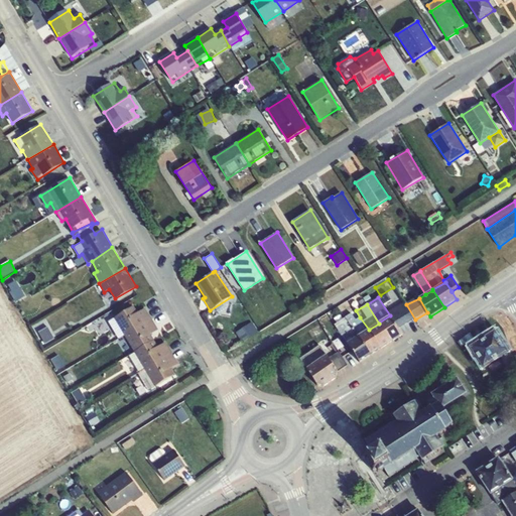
[(134,306),(115,317),(124,335),(152,318),(145,308),(138,312),(134,306)]
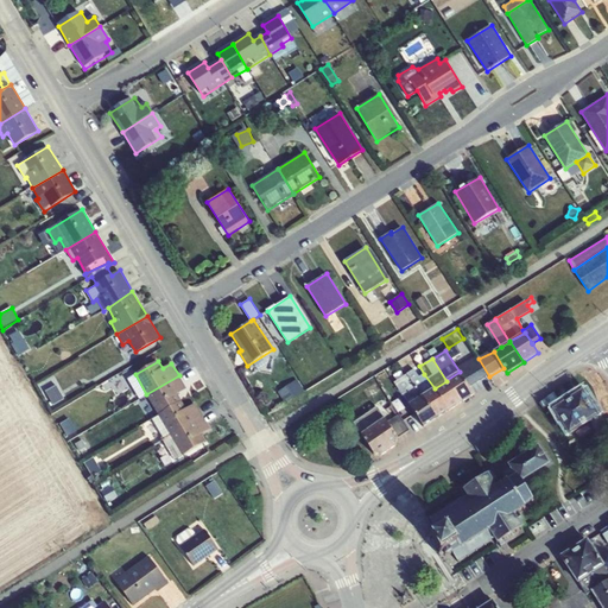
[(435,388),(424,374),(419,377),(413,369),(407,374),(422,397),(435,388)]
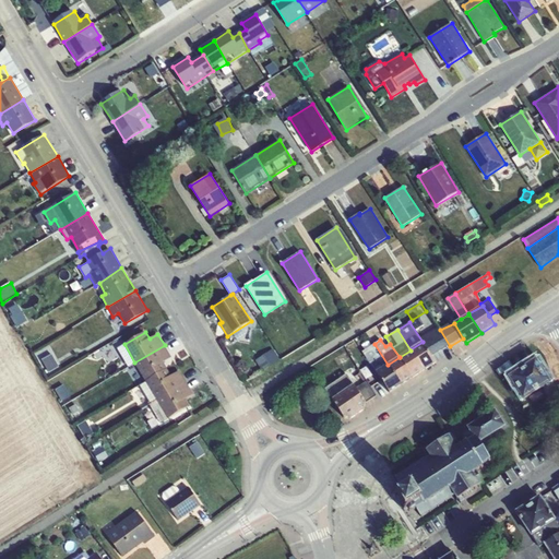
[(423,342),(411,349),(424,370),(436,363),(423,342)]
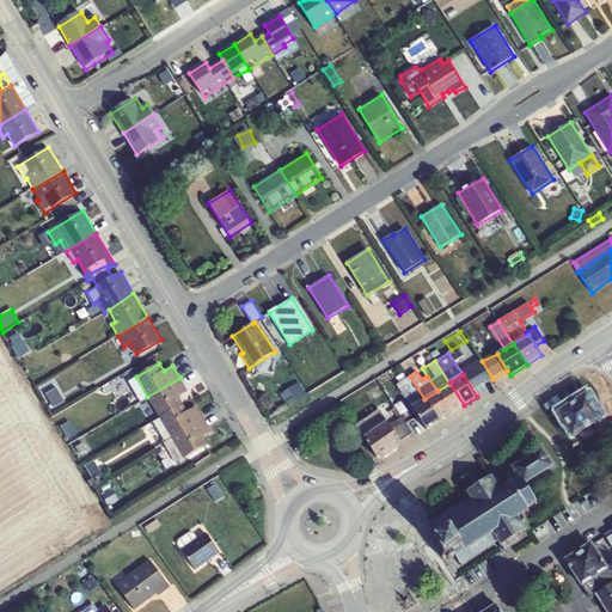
[(424,399),(410,377),(397,385),(412,408),(424,399)]
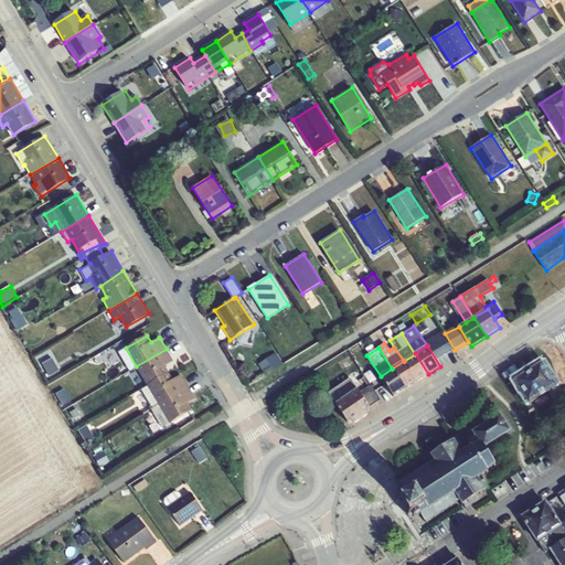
[(167,349),(136,366),(147,385),(168,372),(164,365),(173,361),(167,349)]
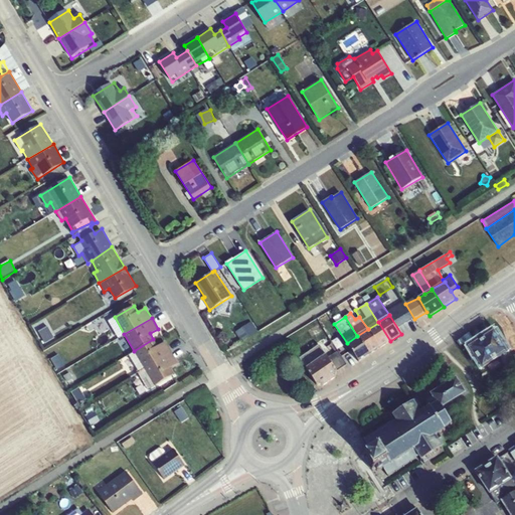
[(252,321),(236,331),(242,341),(259,331),(252,321)]
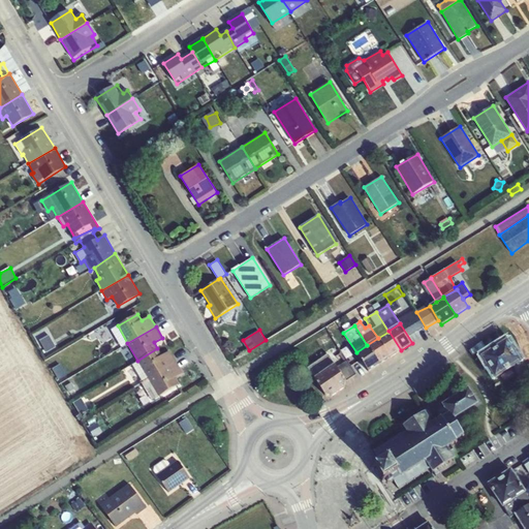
[(389,332),(378,338),(390,358),(401,350),(389,331),(389,332)]
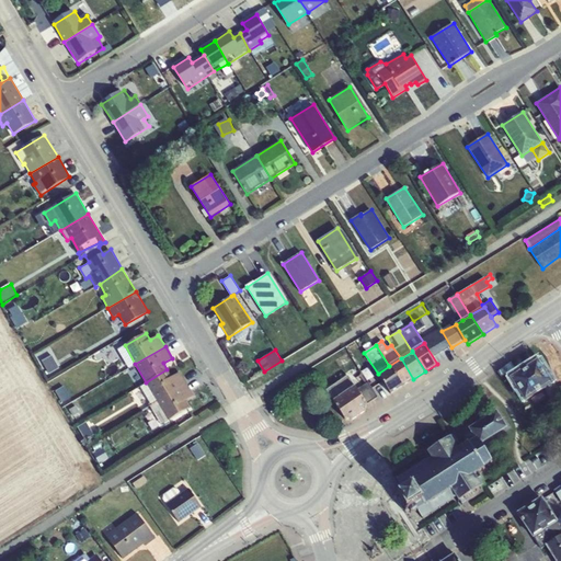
[(340,366),(352,358),(348,353),(335,359),(340,366)]
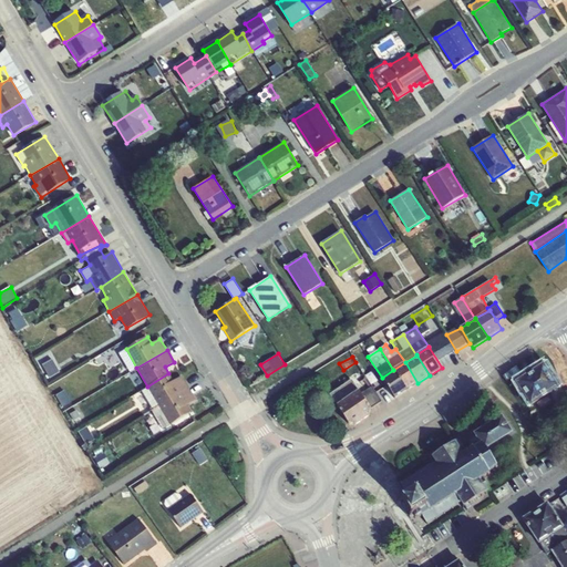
[(405,362),(393,370),(408,390),(418,383),(405,362)]
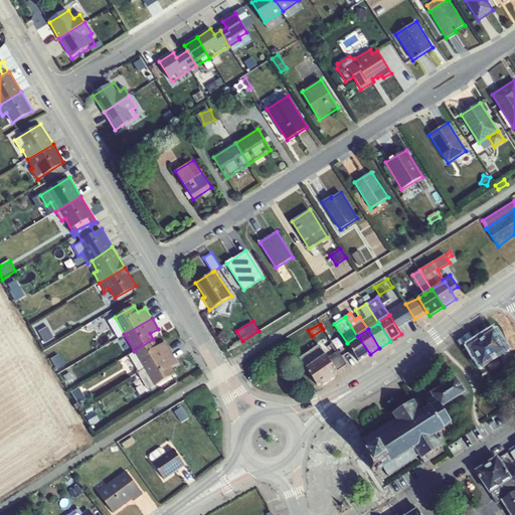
[(325,330),(315,335),(319,342),(328,336),(325,330)]
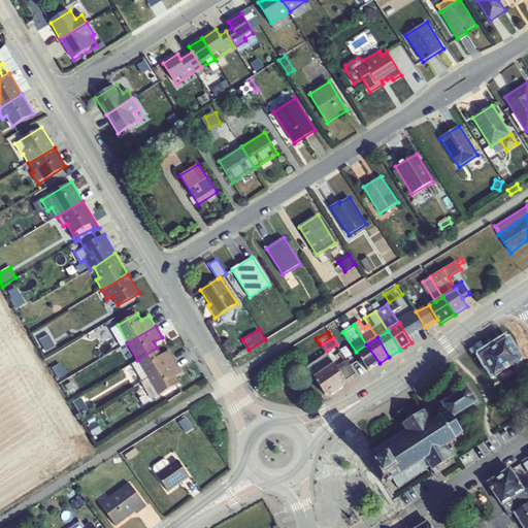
[(51,339),(40,345),(45,354),(56,347),(51,339)]
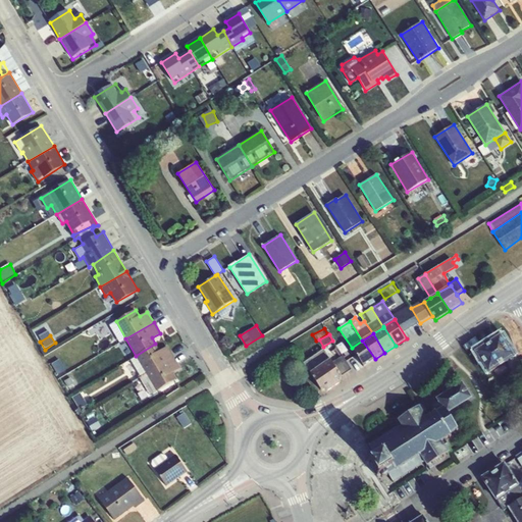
[(475,352),(488,373),(507,361),(514,357),(501,335),(475,352)]
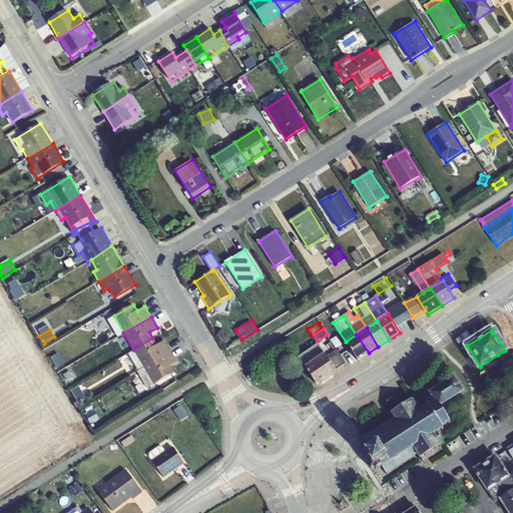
[(356,335),(346,342),(358,361),(369,353),(356,335)]
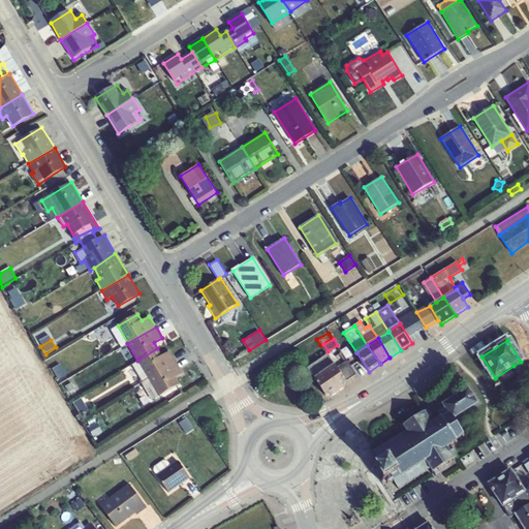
[(161,354),(157,348),(137,361),(132,364),(143,381),(145,379),(177,363),(169,350),(161,354)]
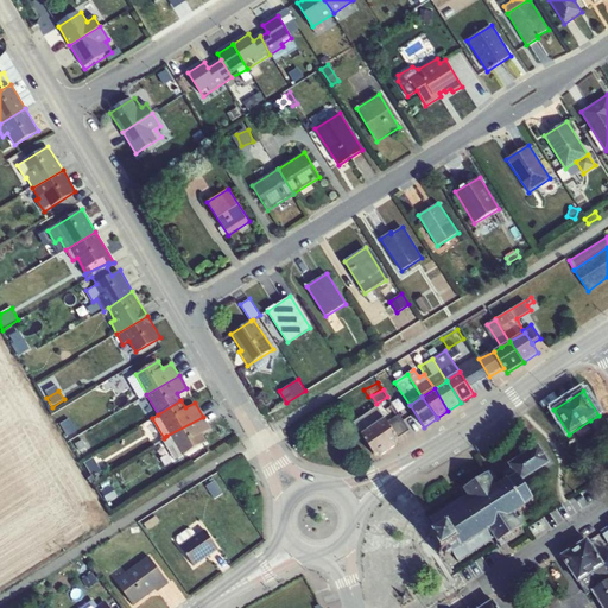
[(362,435),(385,419),(379,409),(355,424),(362,435)]
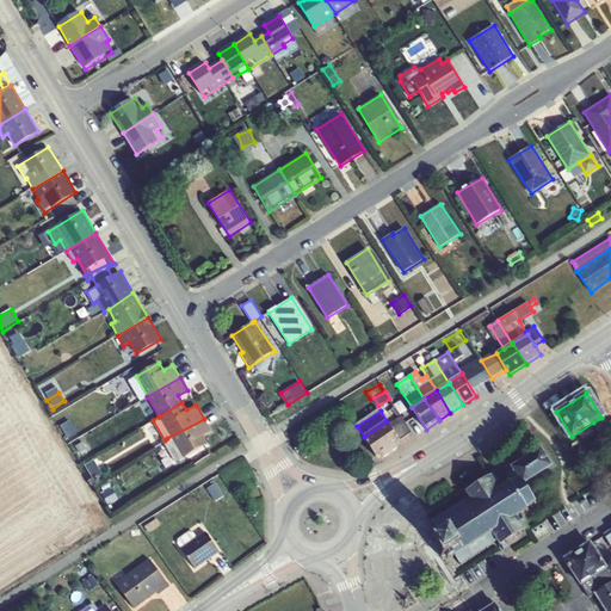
[(400,413),(387,421),(400,440),(403,444),(413,437),(400,413)]
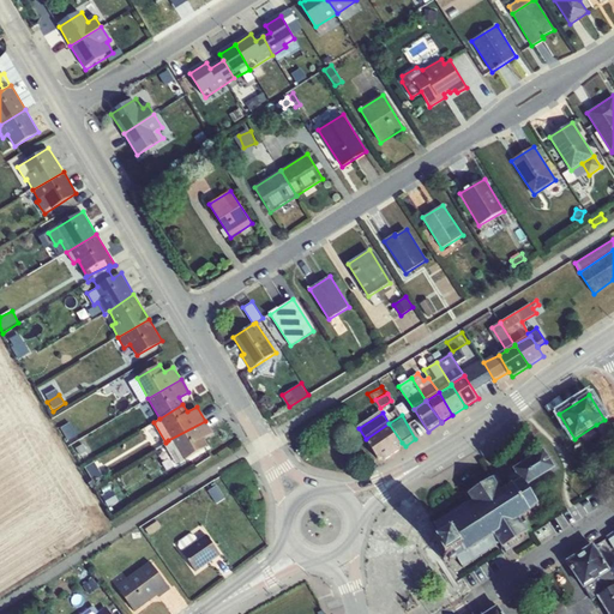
[(607,425),(605,420),(596,425),(602,435),(607,447),(613,445),(613,435),(609,425),(607,425)]
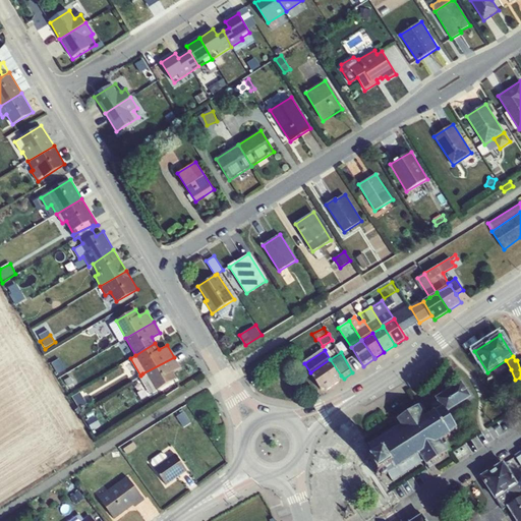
[(179,367),(174,357),(142,373),(140,375),(139,377),(150,394),(176,379),(172,371),(179,367)]
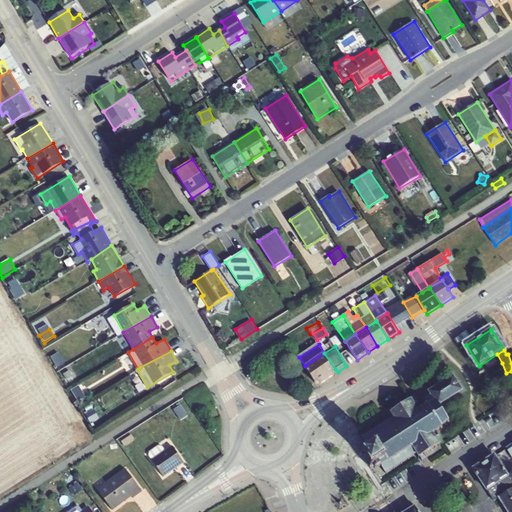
[(335,369),(324,353),(305,366),(315,382),(321,384),(334,374),(335,369)]
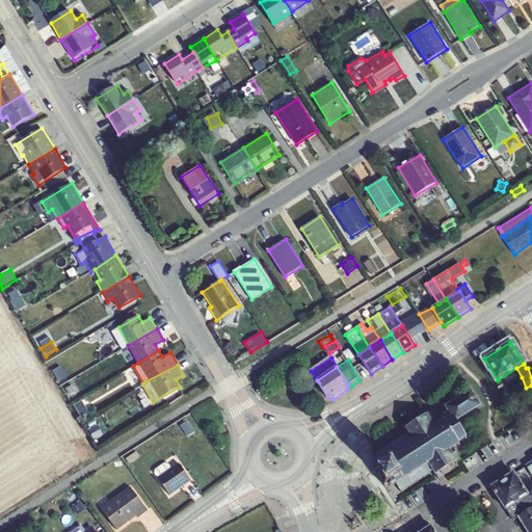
[(456,420),(481,404),(471,389),(445,405),(447,409),(442,413),(441,417),(443,420),(436,424),(429,413),(405,428),(408,432),(376,453),(384,466),(378,470),(387,482),(392,479),(395,484),(401,491),(432,471),(435,475),(459,459),(453,448),(460,443),(459,442),(467,436),(456,420)]
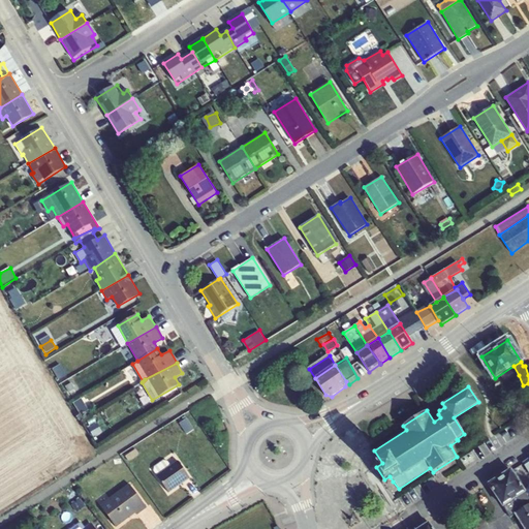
[(83,397),(74,402),(81,413),(90,408),(83,397)]
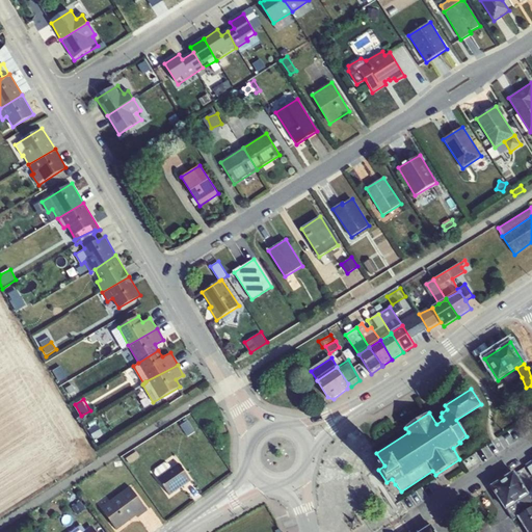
[(189,423),(177,423),(177,432),(189,431),(189,423)]
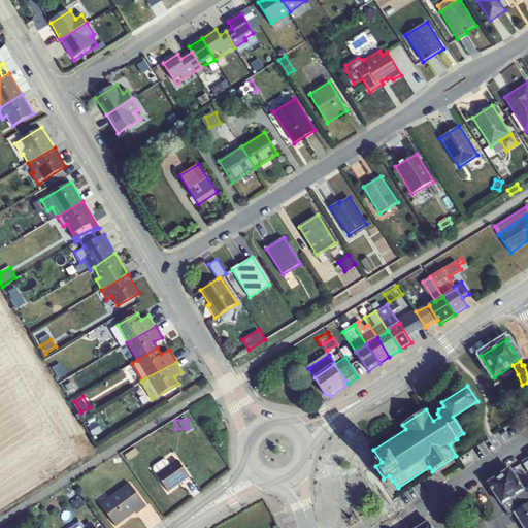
[(97,422),(86,428),(91,436),(101,430),(97,422)]
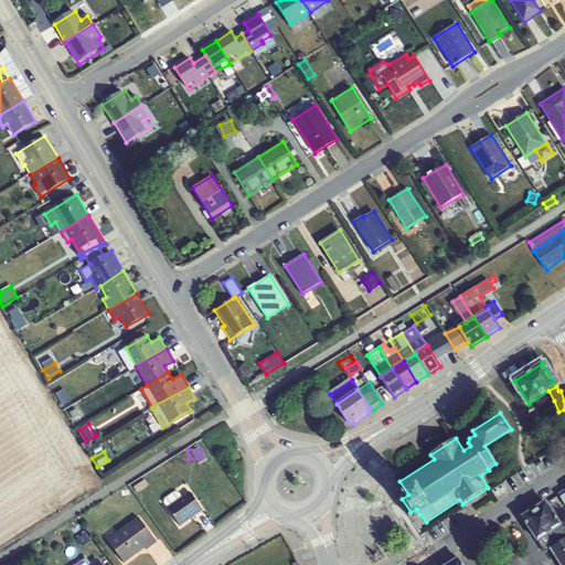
[(164,498),(163,502),(168,507),(167,508),(180,526),(204,510),(190,491),(181,497),(178,491),(174,490),(164,498)]
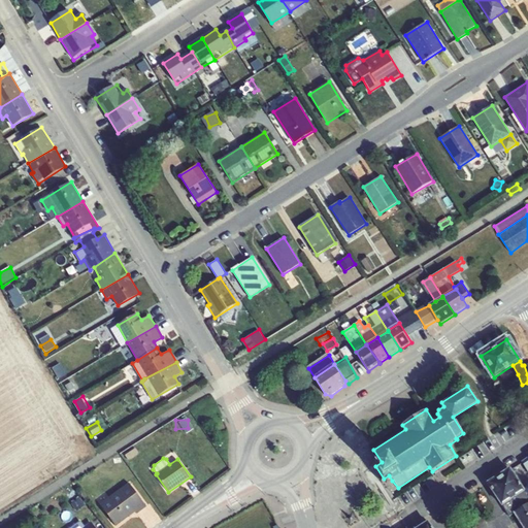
[(509,468),(487,483),(502,505),(525,491),(509,468)]
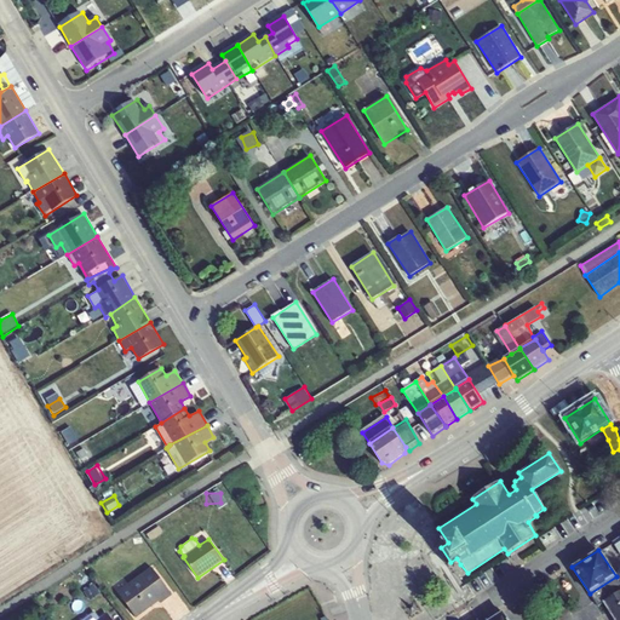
[(153,568),(118,592),(136,618),(160,602),(161,603),(172,595),(153,568)]
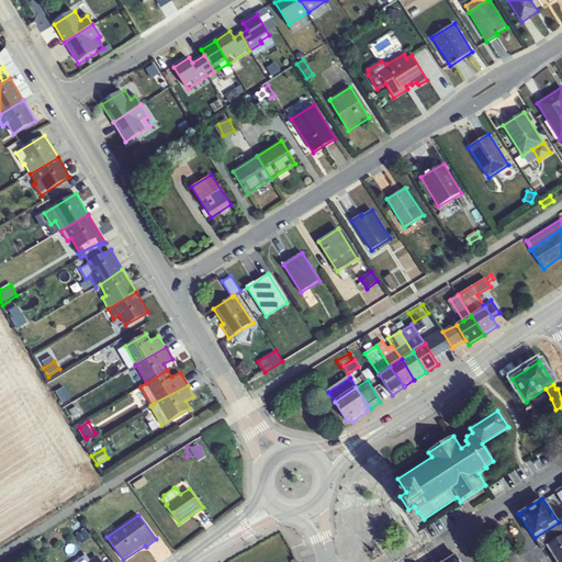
[(561,535),(561,528),(559,523),(535,538),(542,549),(548,546),(547,546),(561,535)]
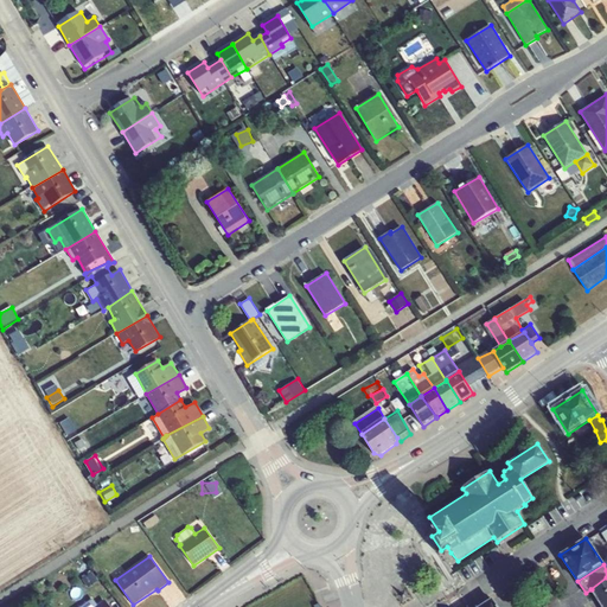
[(537,572),(521,582),(530,598),(537,592),(542,599),(531,606),(562,606),(548,585),(547,586),(537,572)]
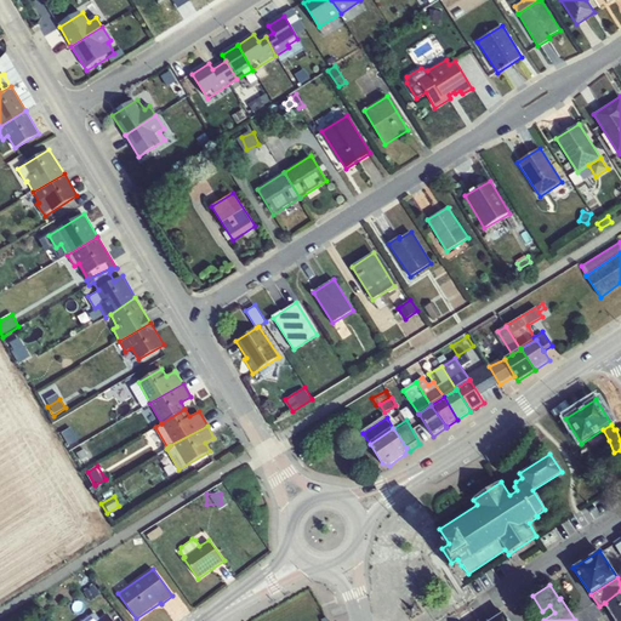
[(620,620),(620,591),(604,603),(605,603),(616,620),(620,620)]
